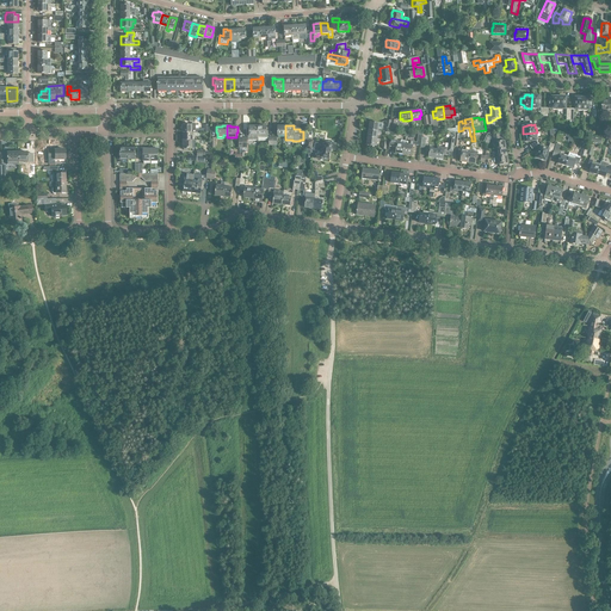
[(258,127),(258,136),(258,137),(267,137),(267,131),(266,131),(266,127),(258,127)]
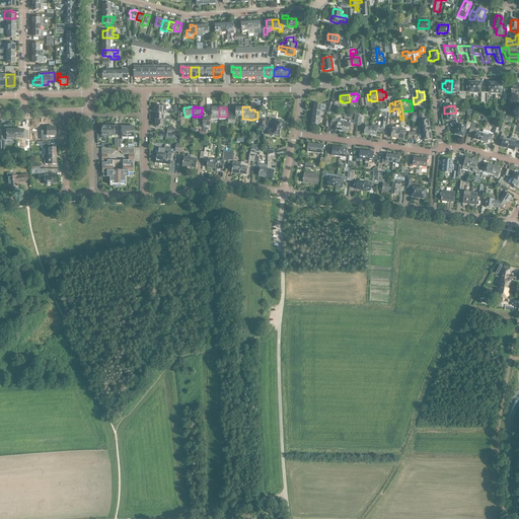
[(371,127),(370,134),(376,135),(377,132),(379,132),(379,128),(384,129),(385,124),(386,116),(386,113),(381,112),(382,116),(381,122),(382,122),(381,126),(371,125),(371,127)]
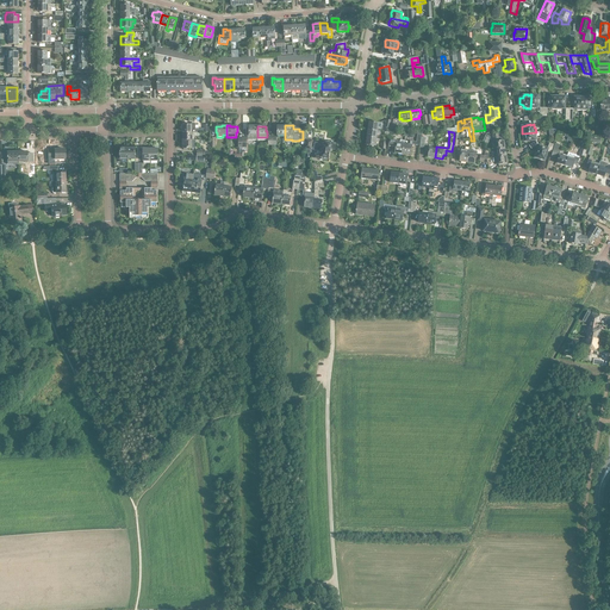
[(522,134),(523,138),(524,142),(528,141),(533,141),(536,139),(535,137),(537,136),(536,132),(522,134)]
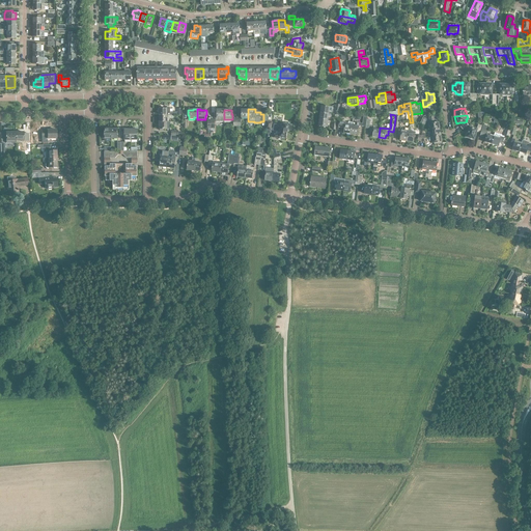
[(351,134),(351,135),(354,135),(354,134),(357,135),(358,127),(358,126),(365,127),(367,117),(363,116),(362,123),(356,122),(355,126),(352,126),(351,134)]
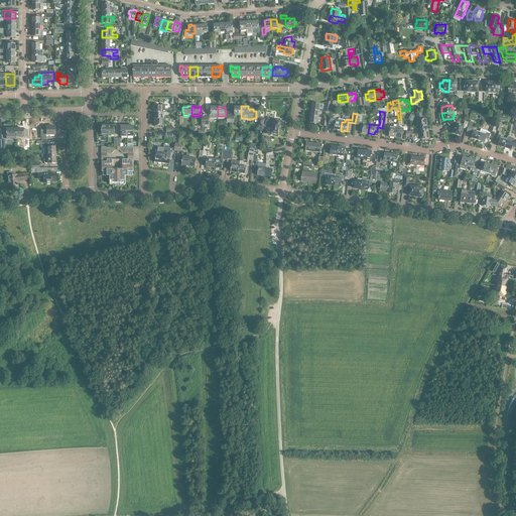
[(417,120),(418,120),(419,126),(427,125),(426,119),(423,119),(422,113),(416,114),(417,120)]
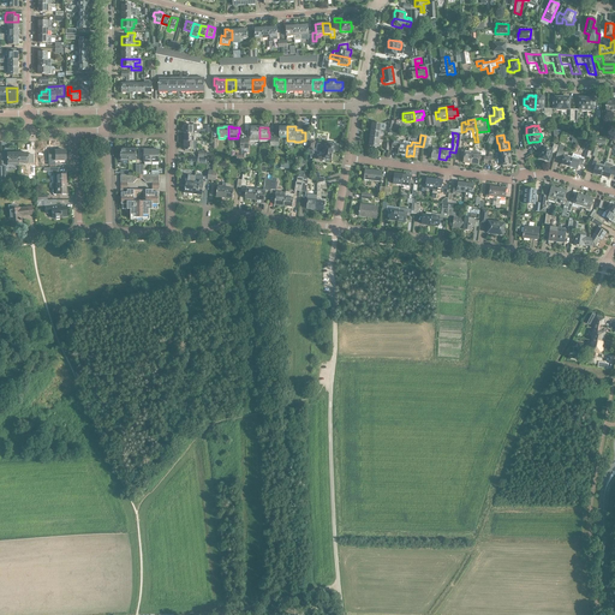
[(408,142),(404,142),(404,143),(399,143),(399,142),(393,141),(392,149),(399,150),(398,154),(401,154),(401,155),(405,155),(406,155),(407,145),(408,142)]
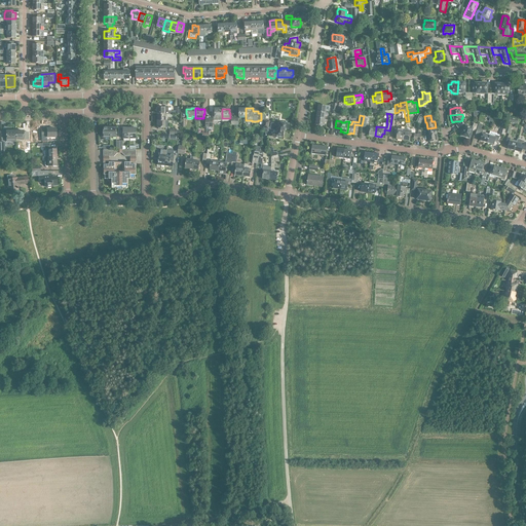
[(165,121),(157,121),(158,128),(158,129),(161,129),(161,128),(168,128),(168,123),(172,123),(172,121),(165,121)]
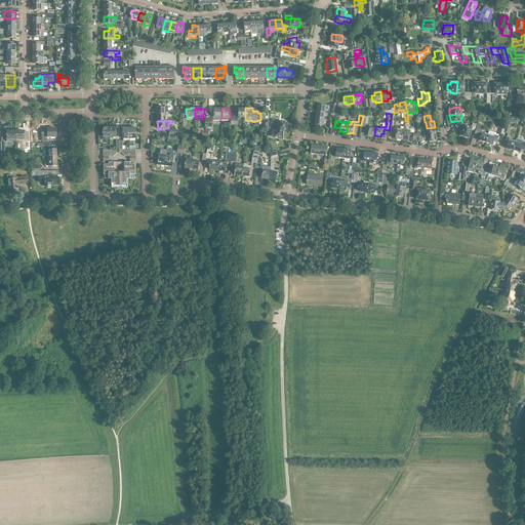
[(268,126),(268,128),(275,129),(275,130),(284,131),(284,130),(285,129),(285,128),(284,127),(284,126),(284,123),(284,122),(283,122),(282,121),(281,122),(280,122),(280,124),(276,123),(276,124),(271,123),(270,127),(268,126)]
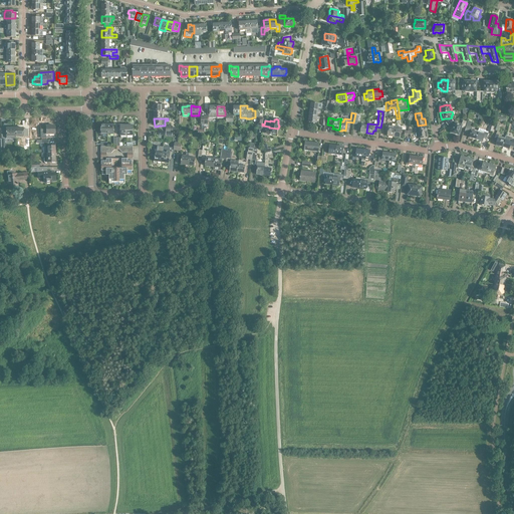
[(455,123),(453,129),(452,127),(450,134),(455,135),(456,134),(459,135),(460,132),(461,129),(461,127),(464,129),(466,121),(463,120),(462,125),(455,123)]
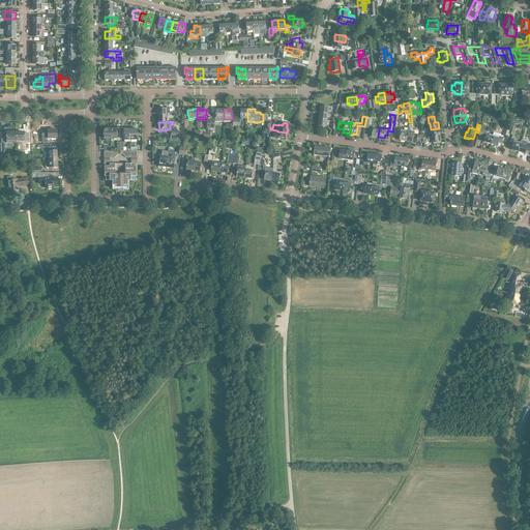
[(482,124),(480,129),(483,130),(481,139),(484,139),(483,142),(491,144),(493,137),(486,135),(487,131),(484,130),(486,125),(482,124)]
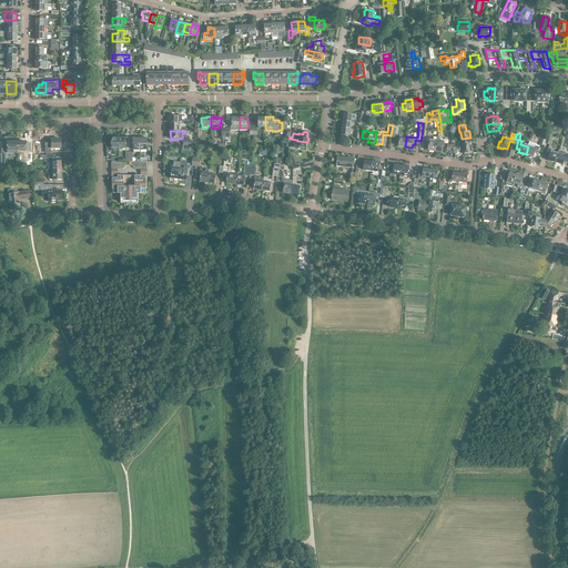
[(398,142),(398,146),(405,146),(406,139),(396,138),(395,142),(398,142)]
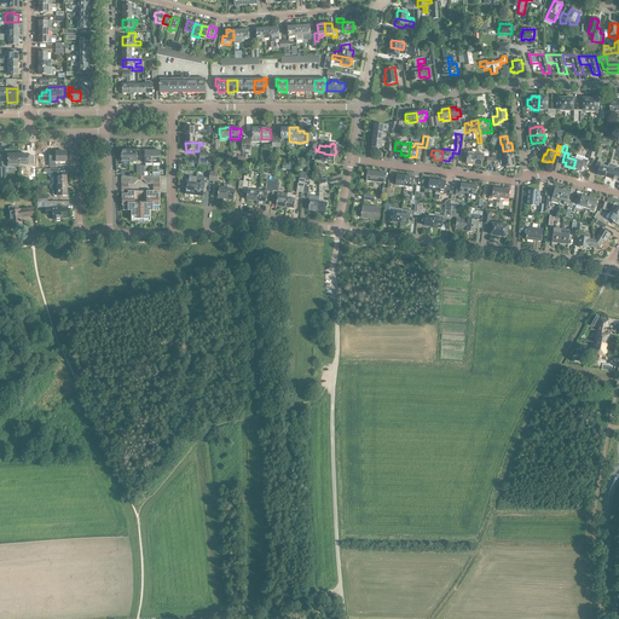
[(65,151),(55,151),(56,152),(48,152),(48,160),(52,160),(52,157),(56,157),(56,161),(65,161),(65,151)]
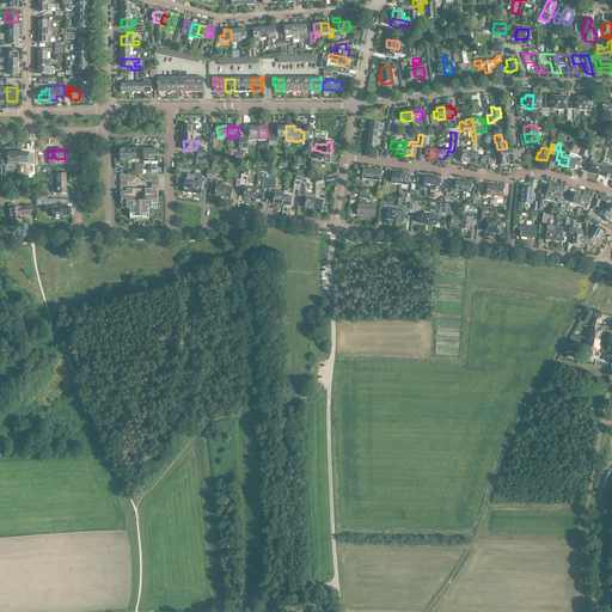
[(467,163),(469,163),(470,151),(459,150),(459,155),(461,157),(461,161),(463,161),(463,163),(467,163)]
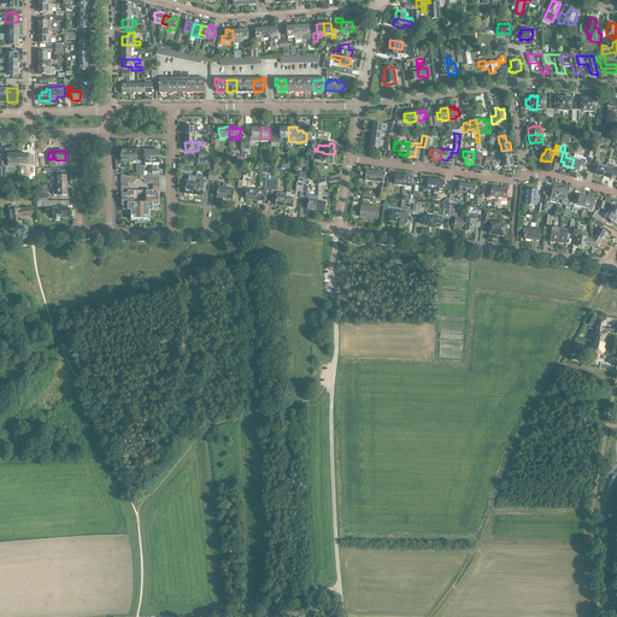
[(12,154),(7,154),(7,163),(12,163),(12,166),(18,166),(18,163),(18,152),(12,152),(12,154)]
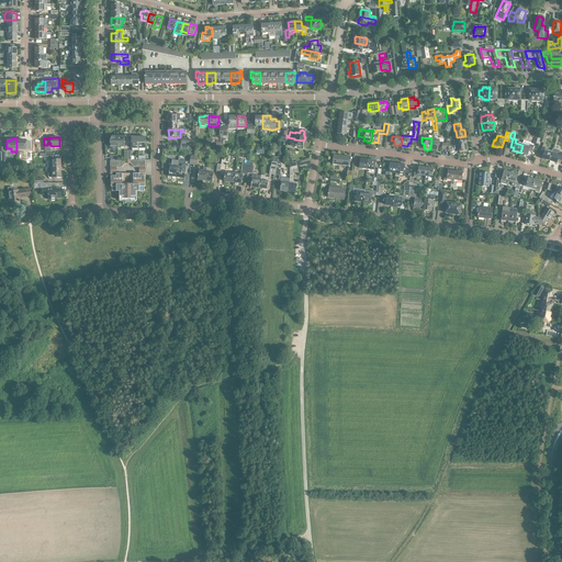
[(20,138),(17,138),(17,148),(25,148),(25,149),(30,149),(30,142),(25,142),(25,139),(20,139),(20,138)]
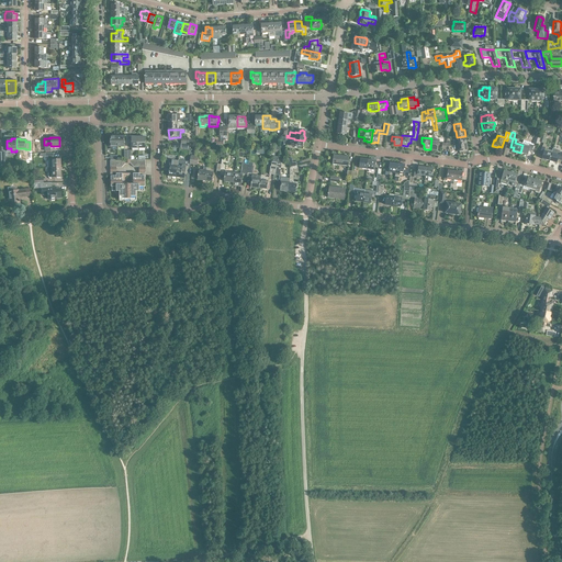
[(458,145),(456,145),(456,150),(459,149),(459,152),(460,153),(467,152),(467,150),(465,144),(458,145)]
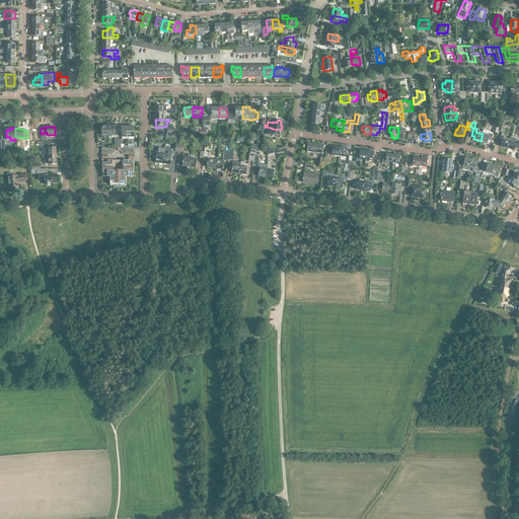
[(489,136),(483,134),(480,141),(487,143),(488,140),(491,140),(493,134),(490,133),(489,136)]
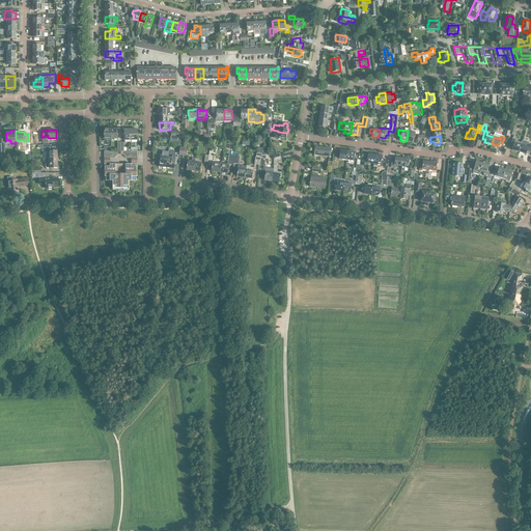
[(512,139),(510,146),(513,146),(512,150),(519,152),(521,144),(522,142),(514,141),(515,140),(512,139)]
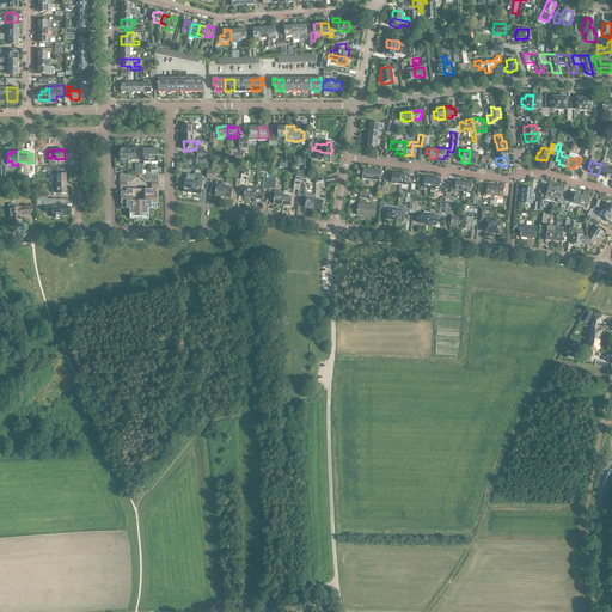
[(611,165),(610,165),(609,169),(600,166),(598,176),(606,177),(607,173),(611,175),(611,169),(611,165)]
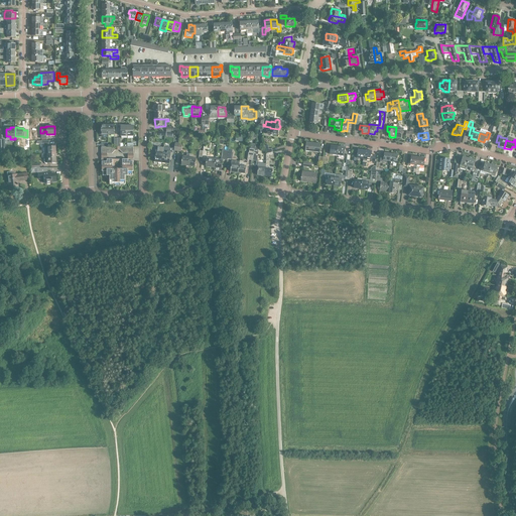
[(48,140),(41,140),(41,144),(46,143),(46,145),(43,145),(44,154),(46,154),(55,154),(55,146),(51,146),(51,145),(49,145),(48,140)]
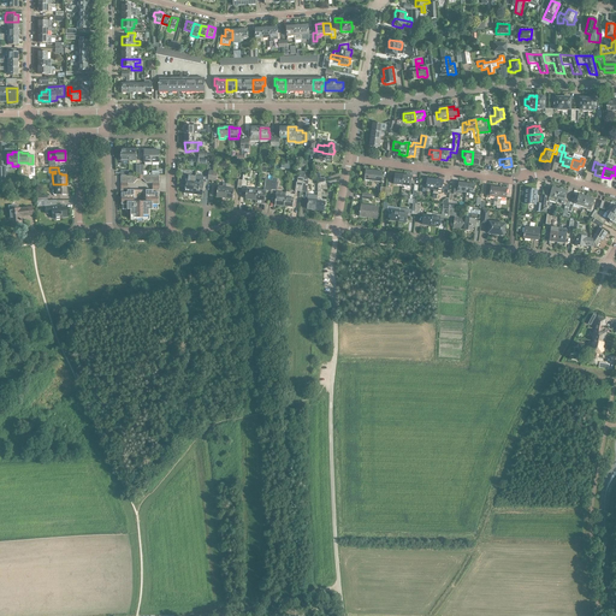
[(383,172),(366,170),(365,179),(381,182),(383,172)]
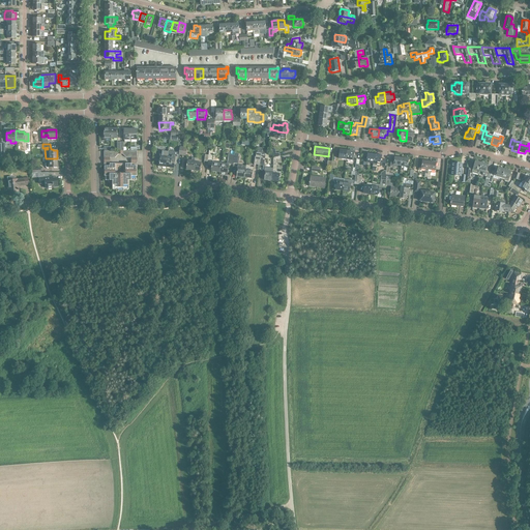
[(167,167),(169,152),(159,151),(158,156),(160,157),(158,166),(163,166),(162,167),(167,167)]
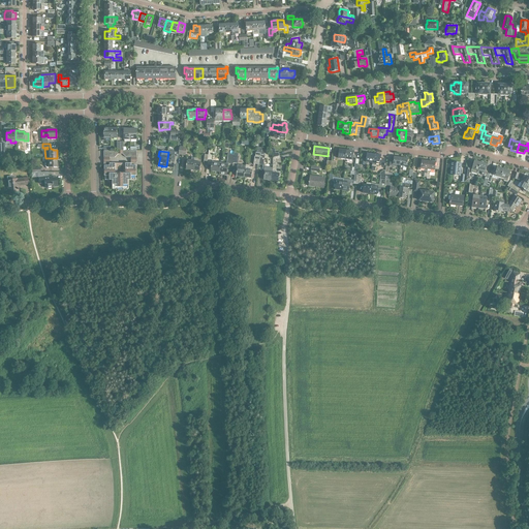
[(176,164),(177,152),(168,151),(168,152),(166,166),(170,167),(170,166),(174,167),(174,163),(176,164)]
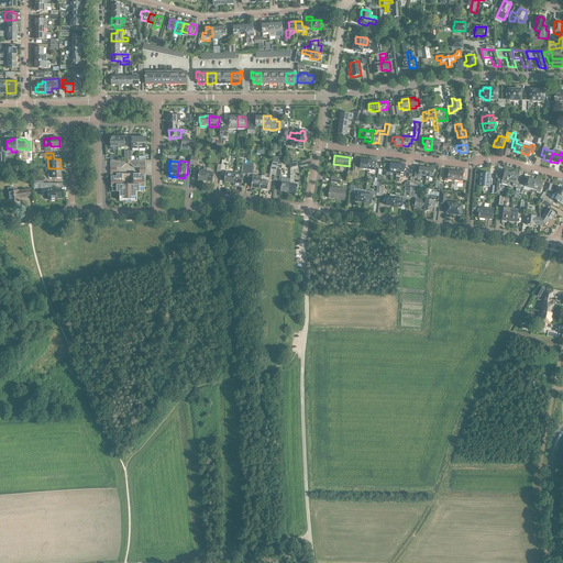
[(375,170),(376,162),(368,161),(367,169),(375,170)]
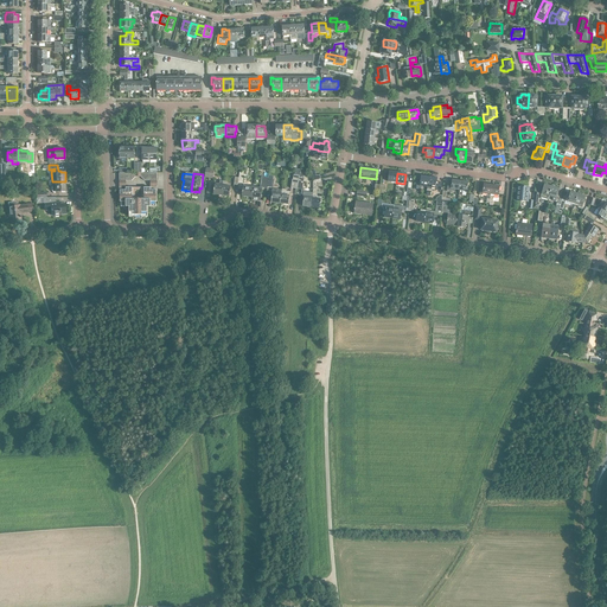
[(419,186),(428,187),(429,177),(421,176),(420,183),(415,181),(414,185),(415,185),(414,189),(417,189),(419,186)]
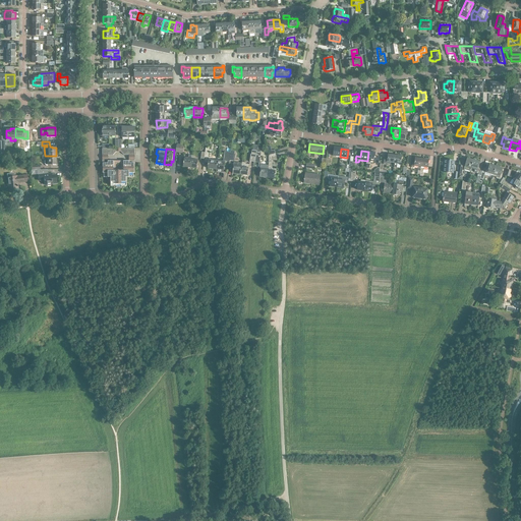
[(217,169),(216,171),(223,172),(225,161),(229,162),(230,161),(229,161),(230,153),(226,152),(225,160),(224,160),(223,161),(218,160),(218,161),(217,169)]
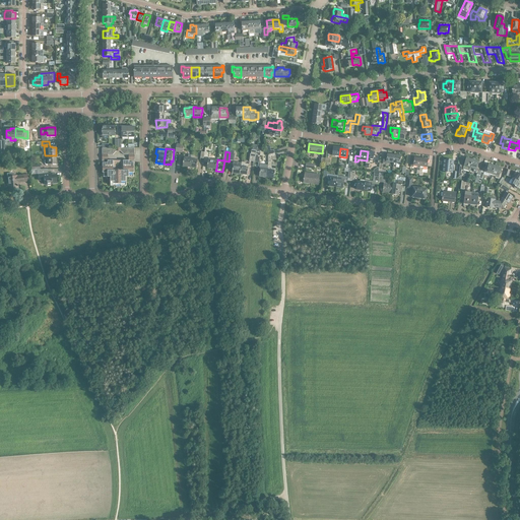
[(373,161),(373,163),(378,164),(379,156),(374,155),(375,152),(368,151),(367,160),(366,168),(369,168),(370,160),(373,161)]
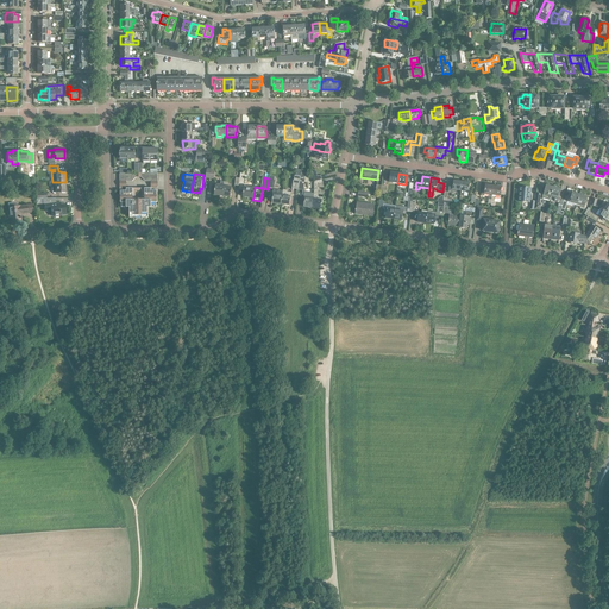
[(312,208),(320,209),(321,203),(322,203),(322,198),(318,198),(319,184),(322,183),(322,180),(314,182),(314,186),(315,186),(314,189),(312,208)]
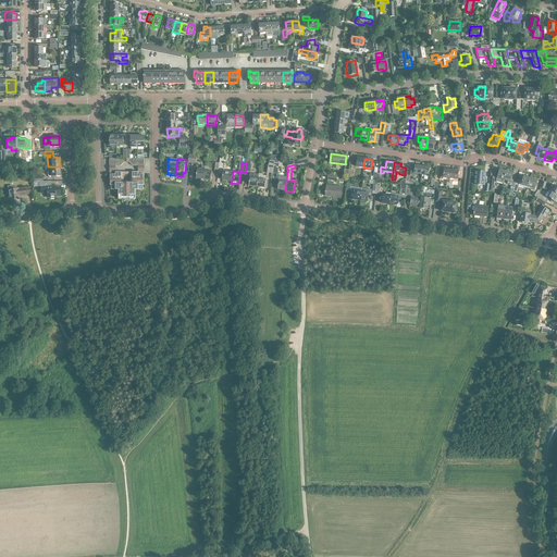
[(421,174),(422,166),(415,165),(415,169),(411,168),(410,174),(418,175),(418,174),(421,174)]
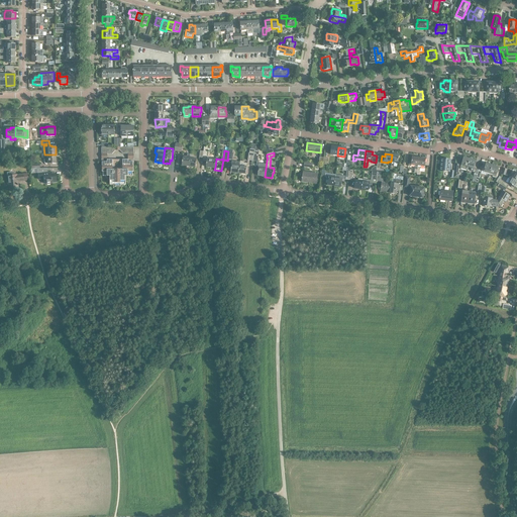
[(44,158),(44,163),(45,164),(56,163),(56,154),(46,154),(41,154),(41,158),(44,158)]
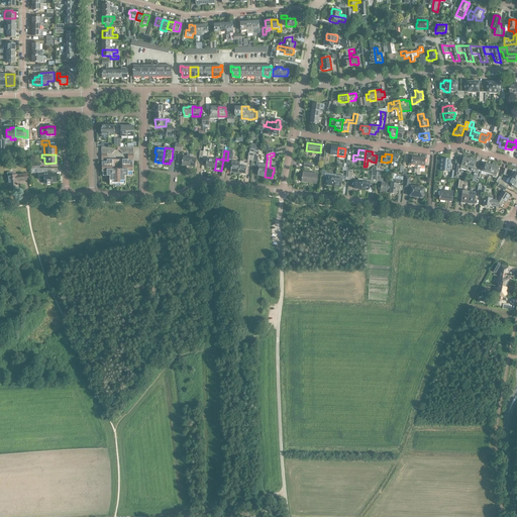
[(187,154),(187,158),(183,158),(182,166),(189,167),(190,154),(187,154)]
